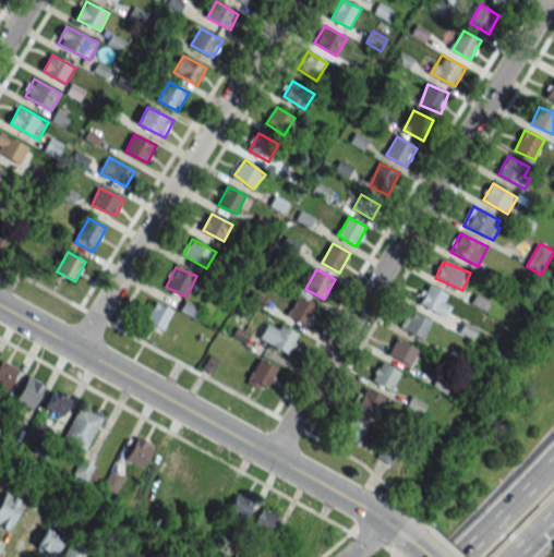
[(456,299),(430,285),(420,303),(446,317),(456,299)]
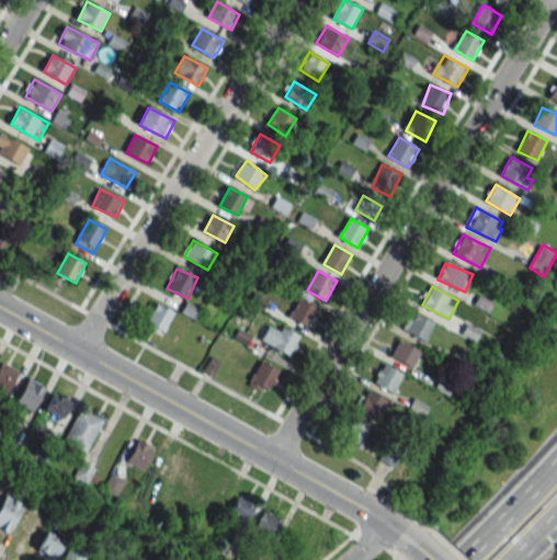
[(308,328),(320,309),(302,298),(291,317),(308,328)]
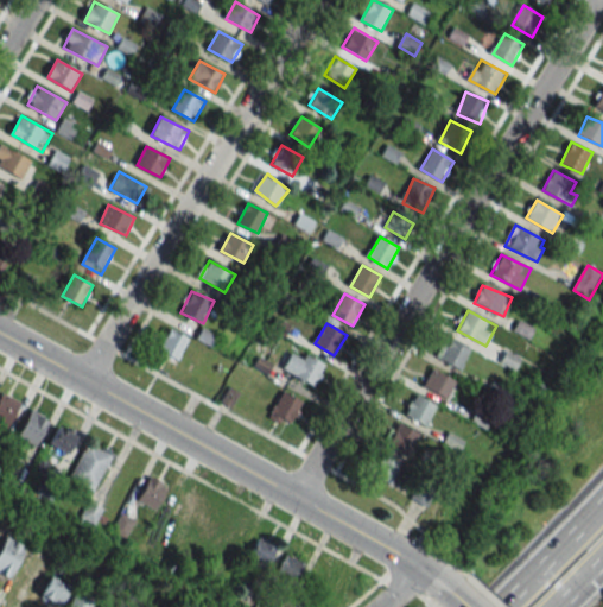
[(179,361),(191,339),(171,329),(160,351),(179,361)]
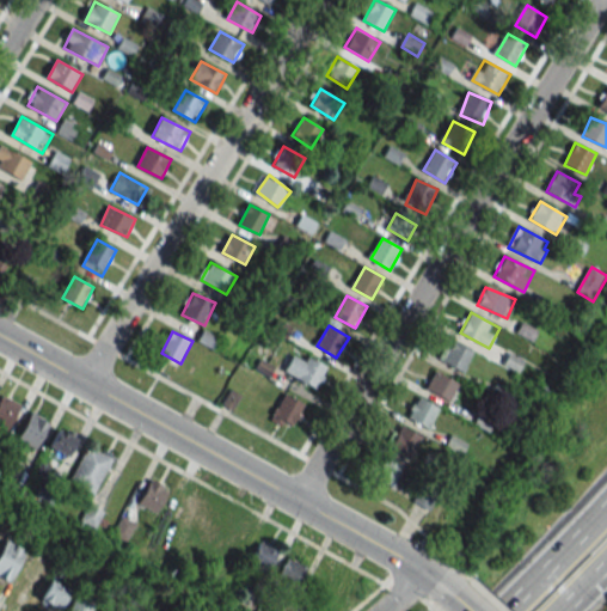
[(441,360),(465,373),(477,353),(452,340),(441,360)]
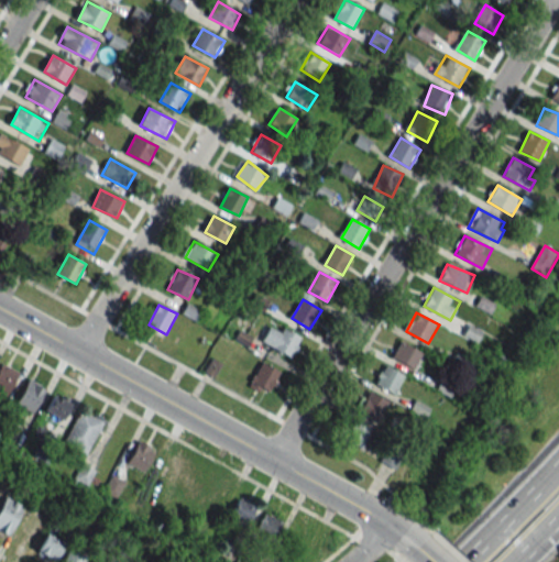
[(305,340),(275,322),(264,341),(294,359),(305,340)]
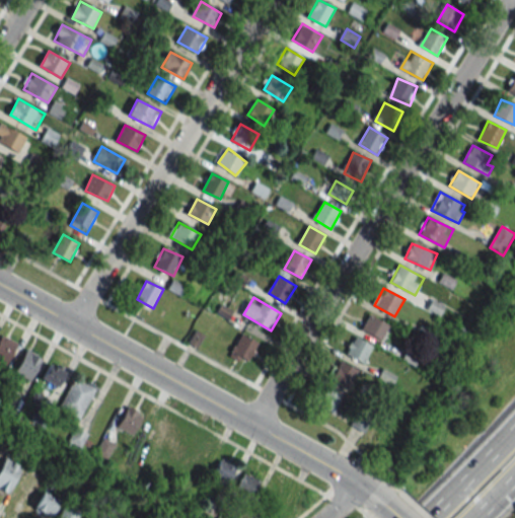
[(391,325),(371,314),(363,330),(383,341),(391,325)]
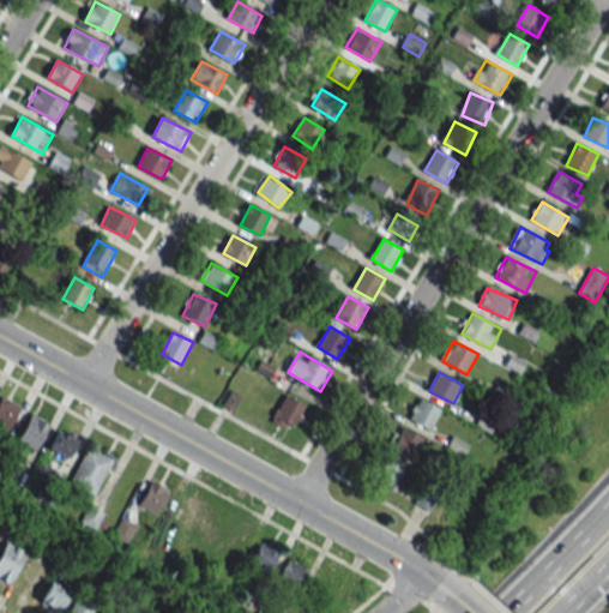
[(273,422),(294,432),(307,406),(287,396),(273,422)]
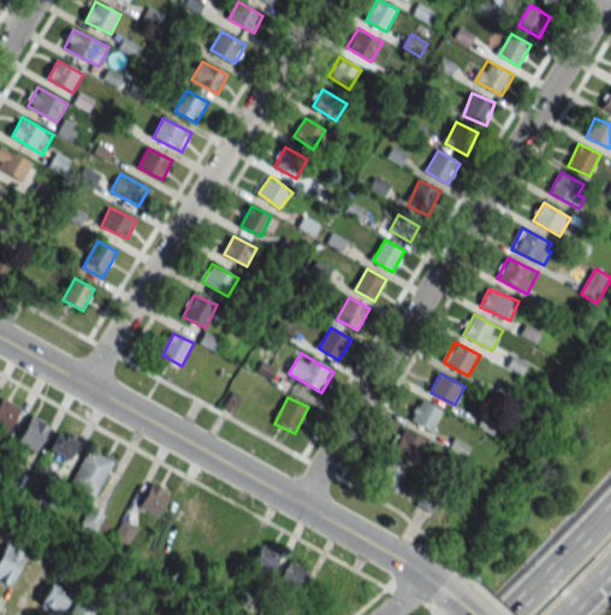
[(22,407),(4,398),(0,404),(0,431),(7,436),(22,407)]
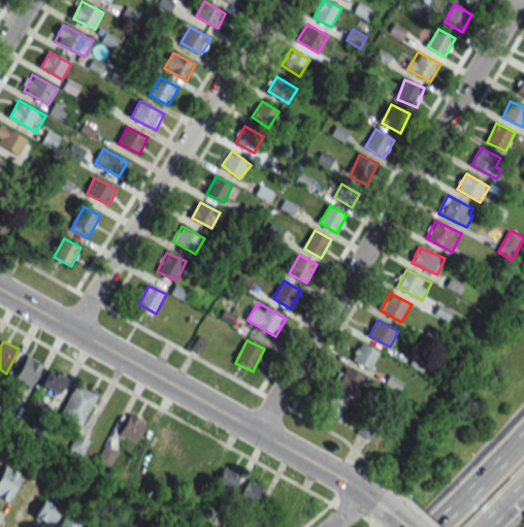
[(372,370),(382,353),(362,342),(353,360),(372,370)]
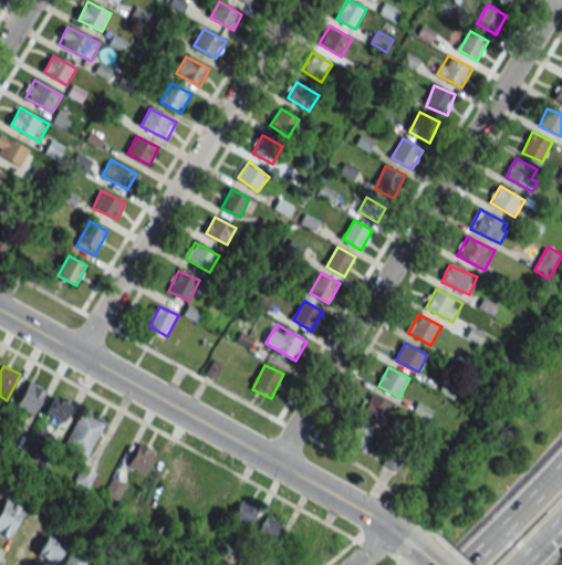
[(18,406),(35,416),(49,390),(32,382),(18,406)]
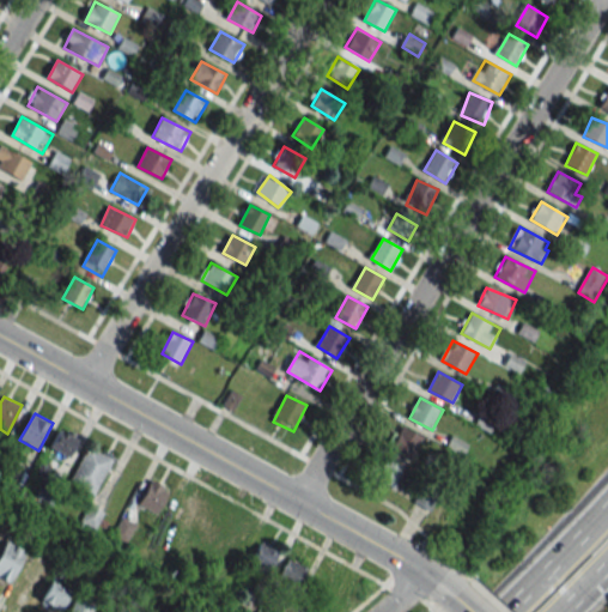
[(414,458),(424,437),(403,426),(393,447),(414,458)]
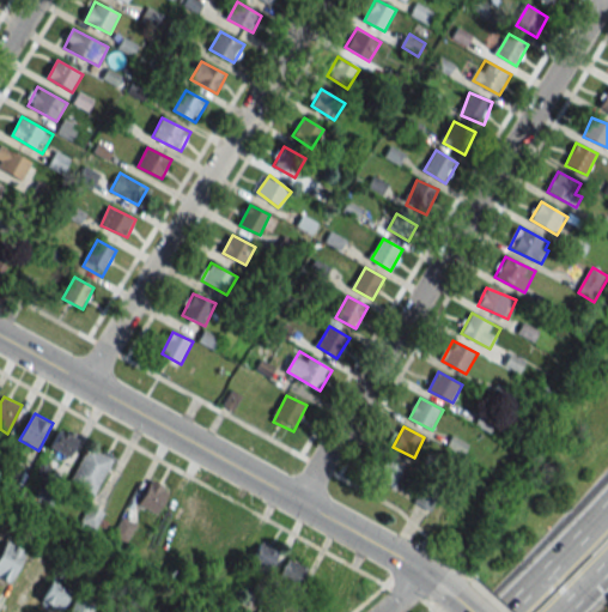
[(70,459),(80,438),(61,429),(50,448),(70,459)]
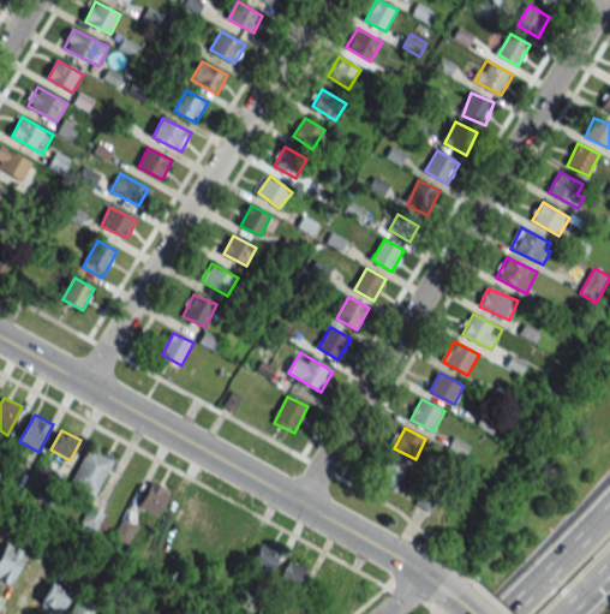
[(115,460),(90,447),(71,484),(96,498),(115,460)]
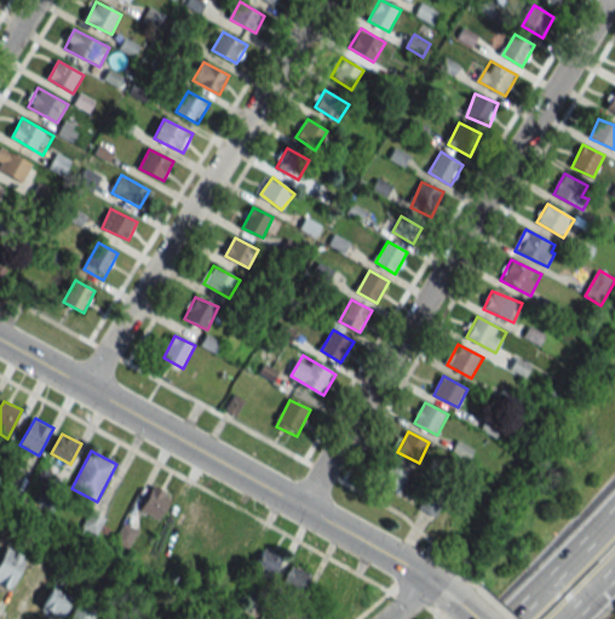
[(381,486),(398,496),(411,474),(392,464),(381,486)]
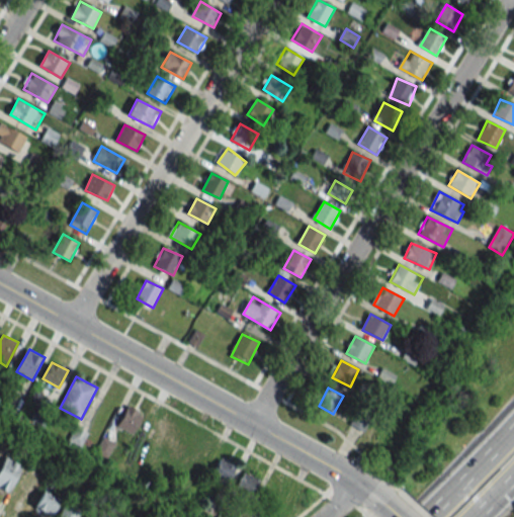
[(133,434),(145,415),(131,407),(118,426),(133,434)]
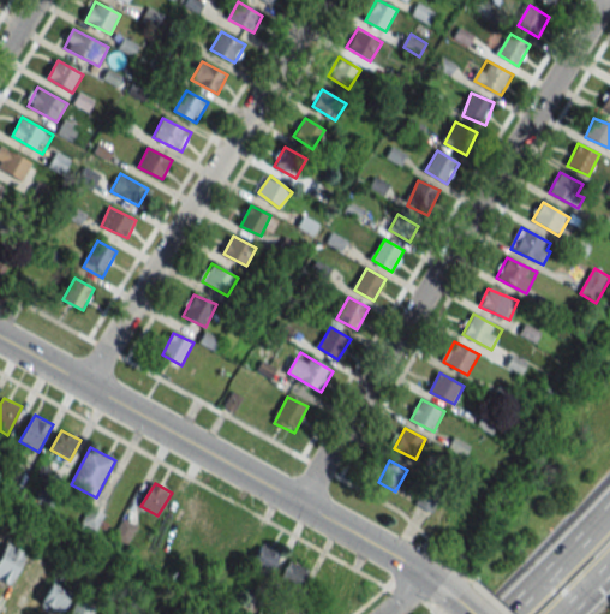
[(190,534),(204,505),(185,495),(171,524),(190,534)]
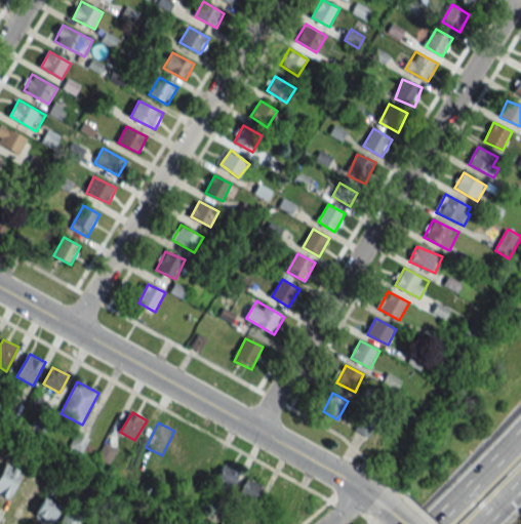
[(185,465),(194,446),(176,437),(167,455),(185,465)]
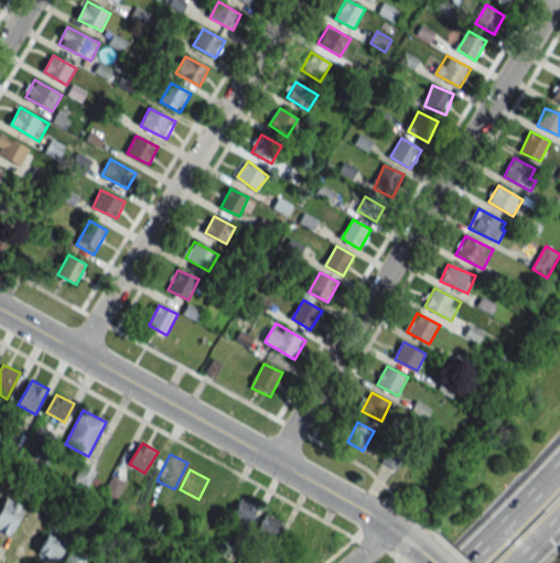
[(0,533),(9,539),(27,508),(9,497),(0,512),(0,533)]
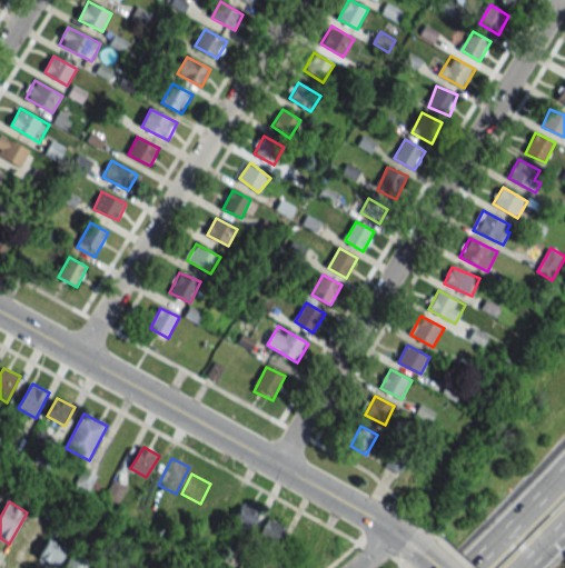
[(234,525),(250,534),(263,511),(246,502),(234,525)]
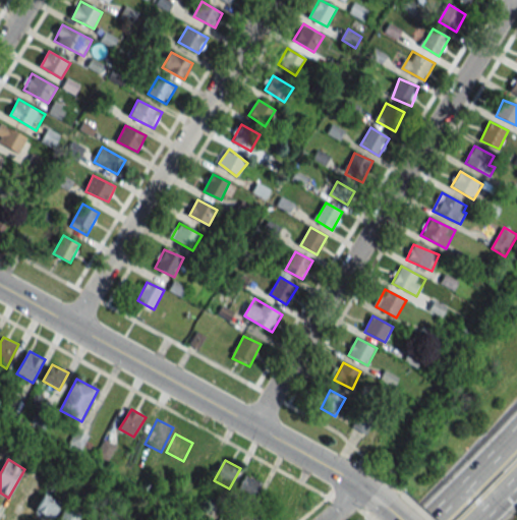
[(263,482),(248,474),(239,492),(254,499),(263,482)]
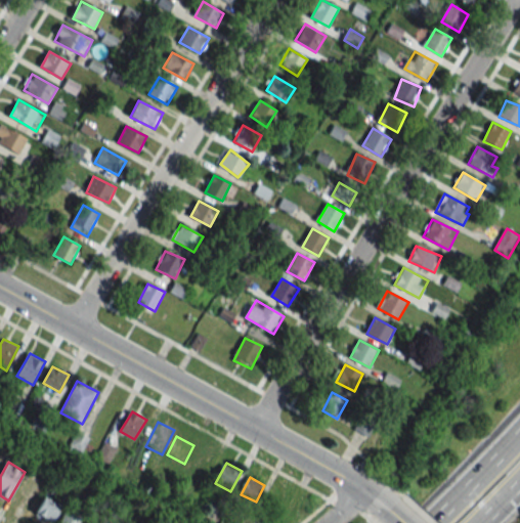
[(53,522),(62,506),(46,496),(36,514),(50,522),(53,522)]
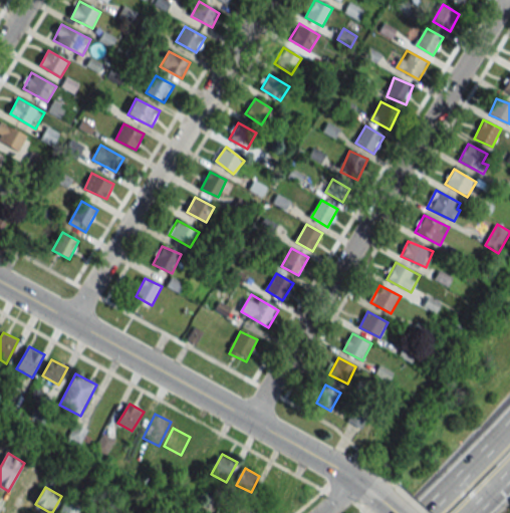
[(78,512),(81,507),(65,500),(59,512),(78,512)]
